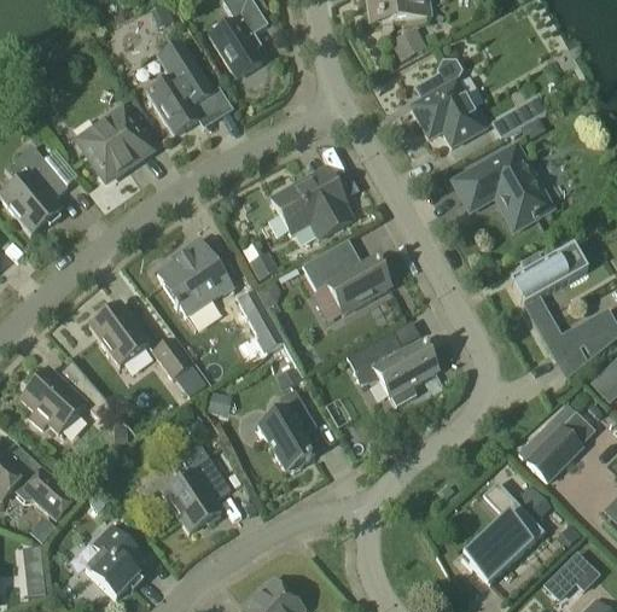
[(234,19),(210,35),(237,77),(262,62),(254,50),(258,47),(260,41),(254,34),(268,24),(252,0),(221,0),(234,19)]
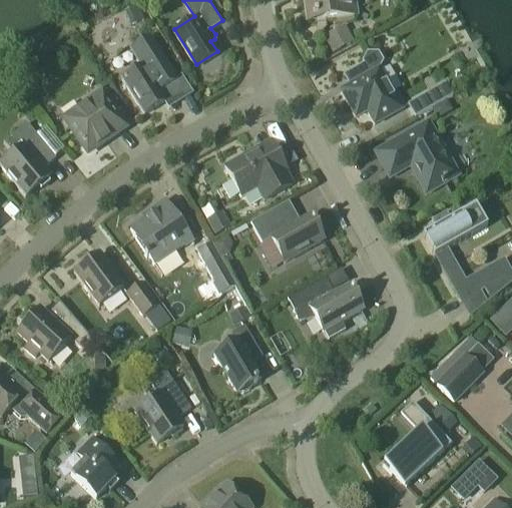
[(297,0),(304,0),(307,17),(325,15),(325,18),(357,13),(355,0),(297,0)]
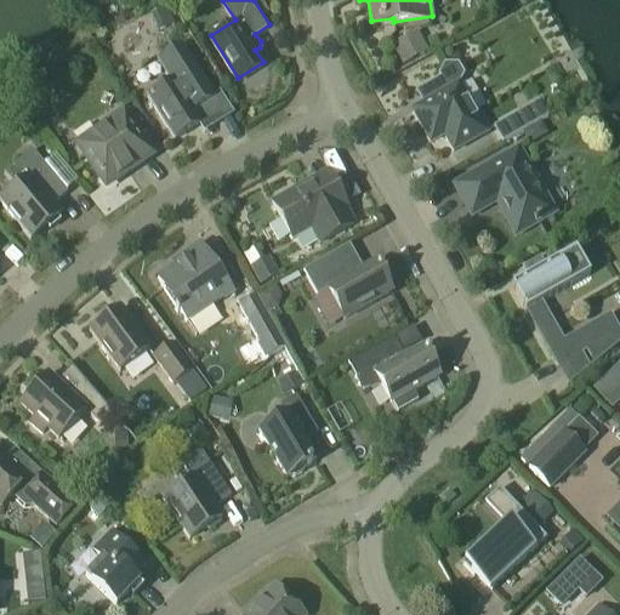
[(169,4),(152,11),(157,22),(174,15),(169,4)]
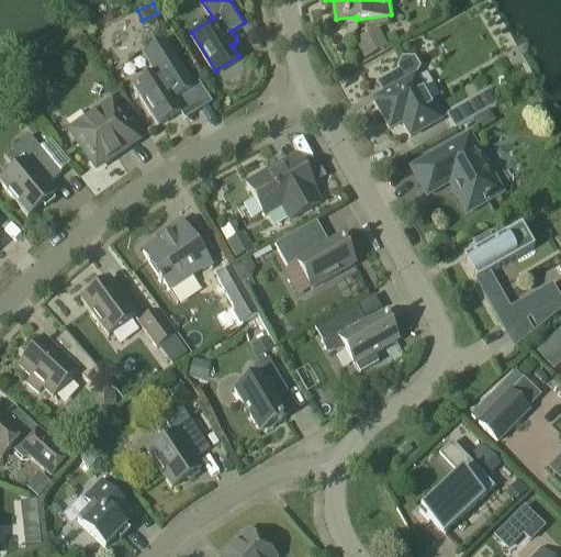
[(389,43),(378,24),(355,37),(365,56),(389,43)]
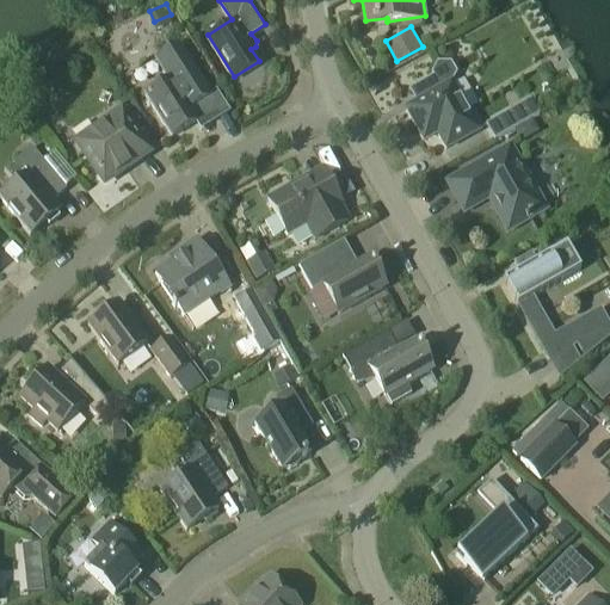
[(146,91),(172,133),(197,117),(189,105),(210,92),(178,42),(156,56),(170,76),(146,91)]
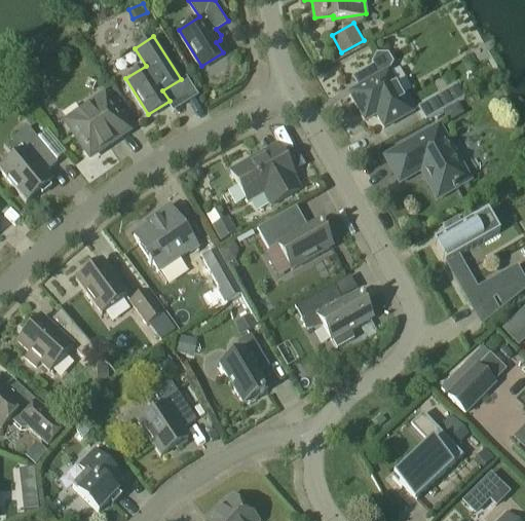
[(349,90),(365,117),(377,111),(384,124),(415,107),(406,90),(402,92),(388,69),(394,60),(388,50),(378,50),(378,49),(372,60),(373,62),(352,74),(352,75),(357,73),(362,83),(349,90)]
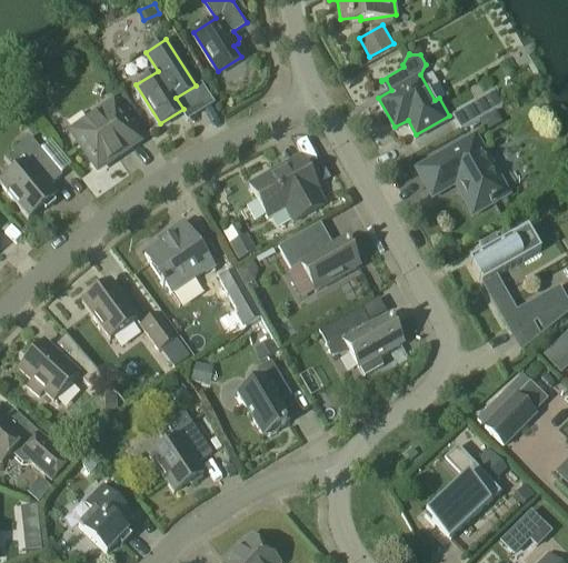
[(494,89),(452,112),(460,127),(502,103),(494,89)]
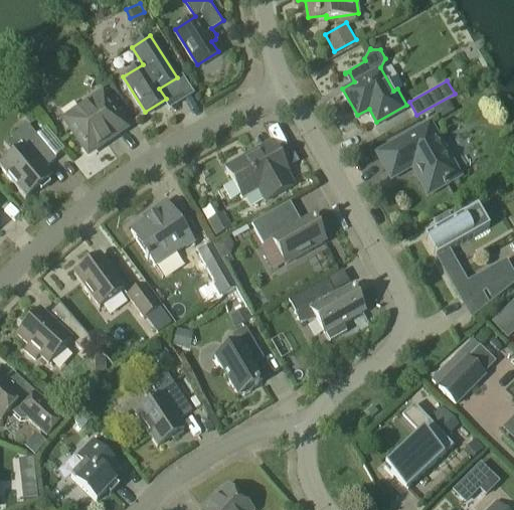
[(102,93),(65,117),(89,150),(125,125),(102,93)]
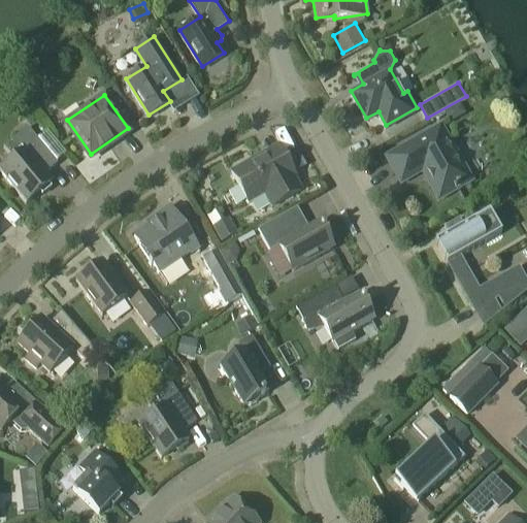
[(458,103),(447,109),(451,117),(462,110),(458,103)]
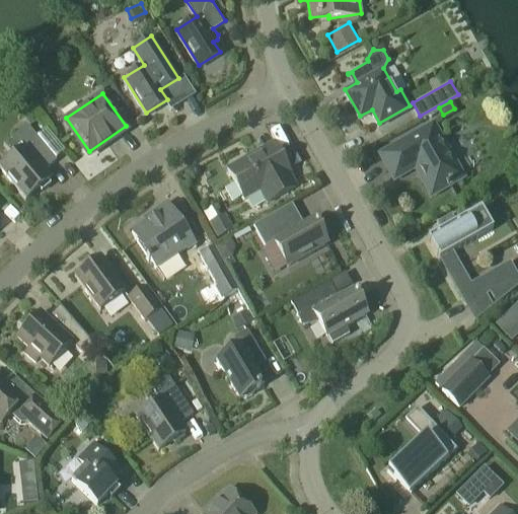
[(57,157),(27,122),(3,141),(14,154),(0,165),(25,197),(51,176),(44,168),(57,157)]
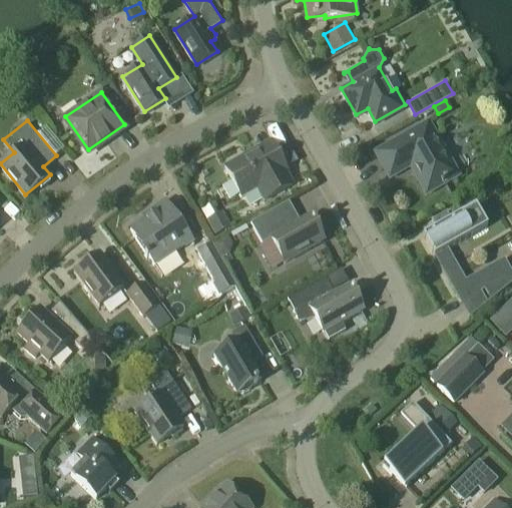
[(376,150),(390,174),(415,160),(420,168),(416,171),(427,190),(458,173),(428,120),(376,150)]
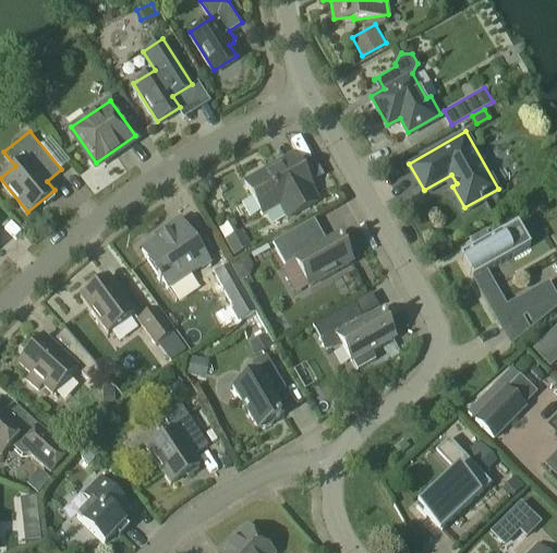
[(294,151),(278,160),(245,179),(263,212),(280,202),(288,216),(319,197),(312,184),(313,183),(294,151)]
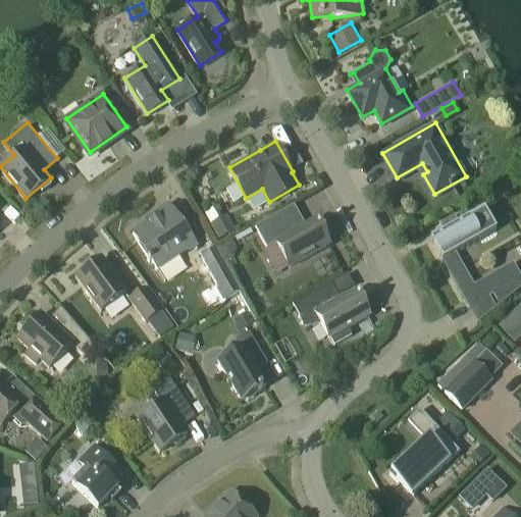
[(133,231),(149,255),(147,256),(150,260),(152,259),(157,267),(196,241),(168,202),(154,212),(156,215),(133,231)]
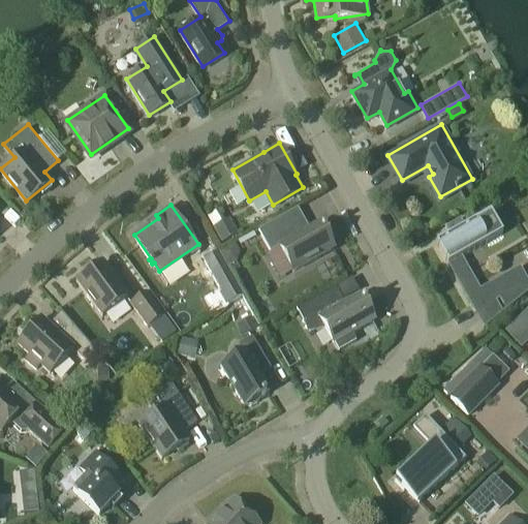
[(503,232),(491,210),(436,241),(475,310),(500,296),(506,307),(526,291),(514,268),(482,285),(464,253),(503,232)]
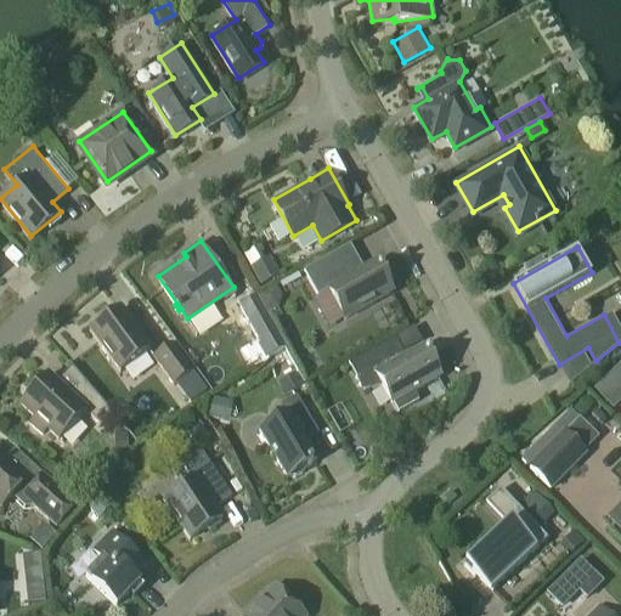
[(272,258),(254,267),(261,281),(280,270),(272,258)]
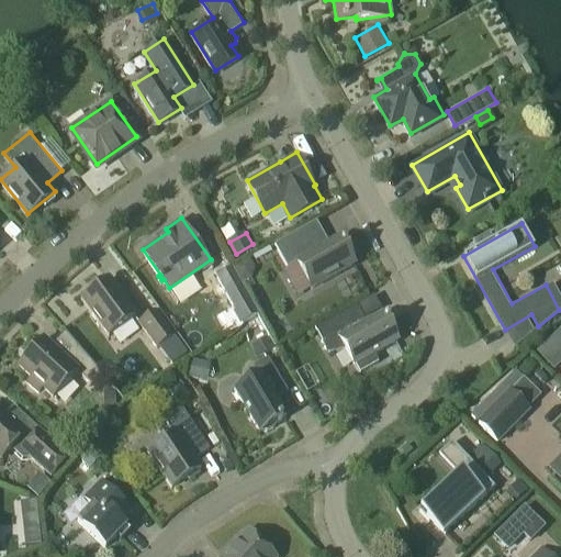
[(304,238),(281,252),(288,264),(296,259),(312,286),(355,262),(354,259),(355,254),(349,245),(345,244),(345,243),(346,243),(344,238),(343,240),(339,234),(311,251),(304,238)]
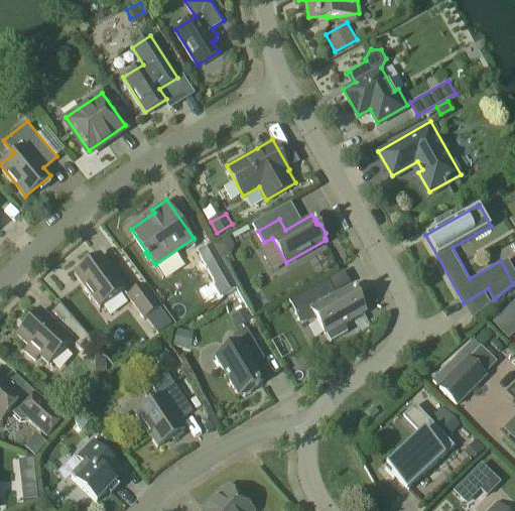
[(214,243),(200,251),(224,293),(237,285),(214,243)]
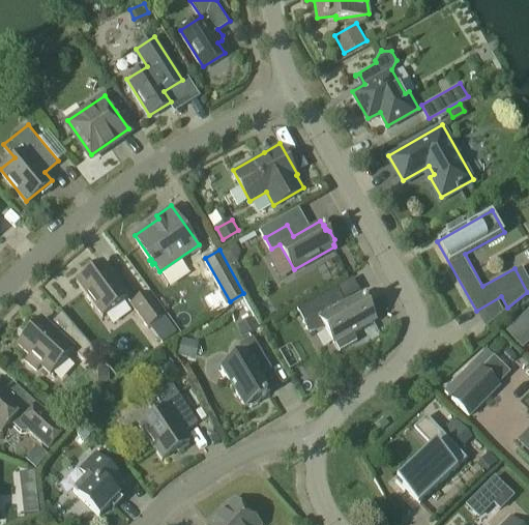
[(77,279),(88,294),(103,315),(128,295),(103,260),(77,279)]
